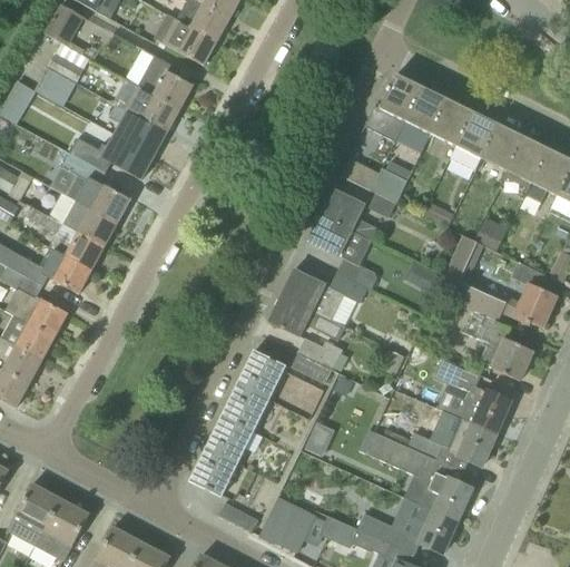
[(72,0),(97,13),(104,0),(72,0)]
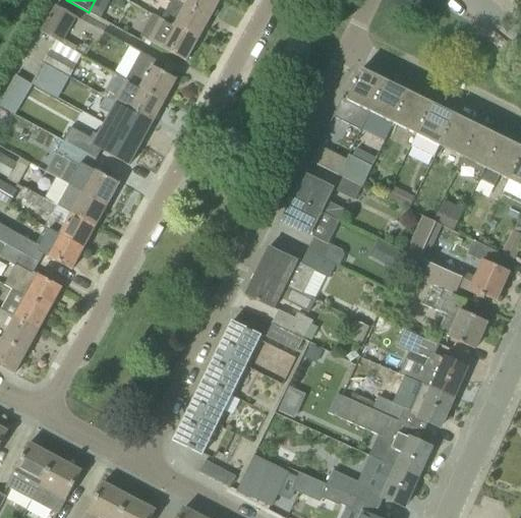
[(168,0),(160,16),(197,38),(210,16),(180,0),(168,0)]
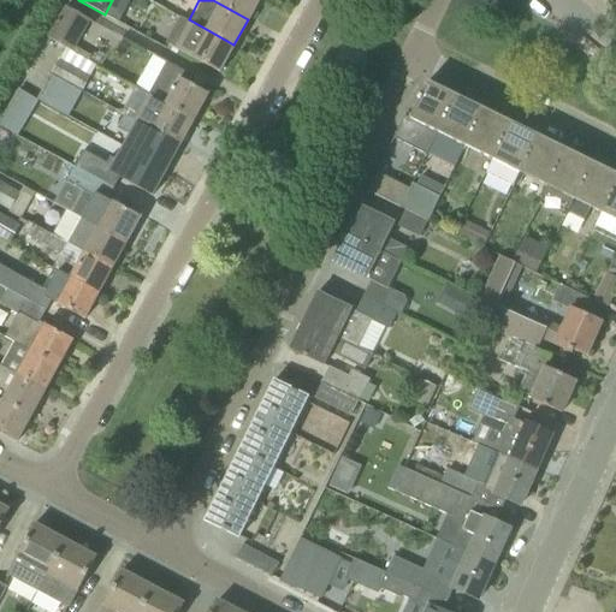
[(213,0),(248,19),(258,0),(213,0)]
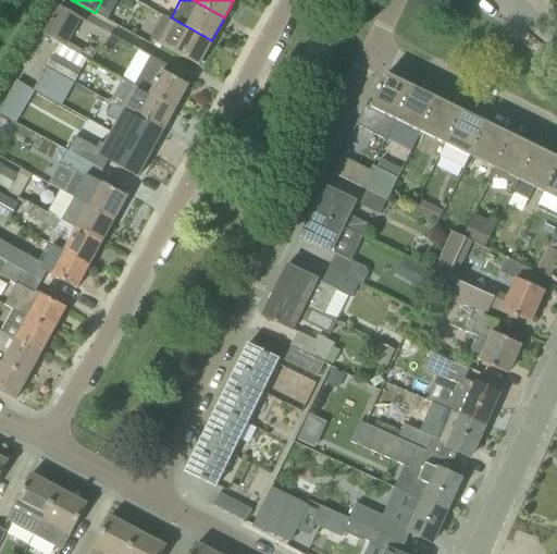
[(64,45),(66,40),(79,16),(59,3),(42,32),(64,45)]
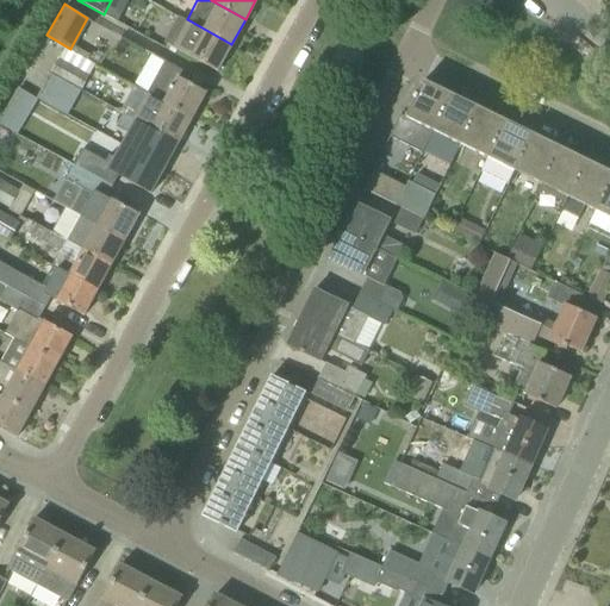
[(218,69),(231,44),(187,19),(178,14),(163,39),(218,69)]
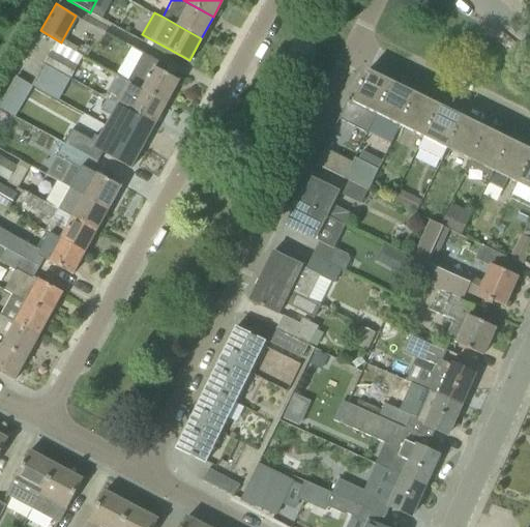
[(52,48),(43,61),(70,77),(79,62),(52,48)]
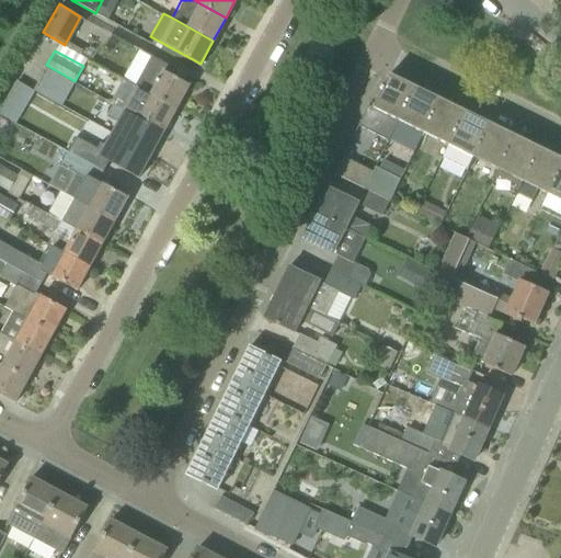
[(171,73),(174,67),(153,55),(137,84),(176,106),(190,83),(171,73)]
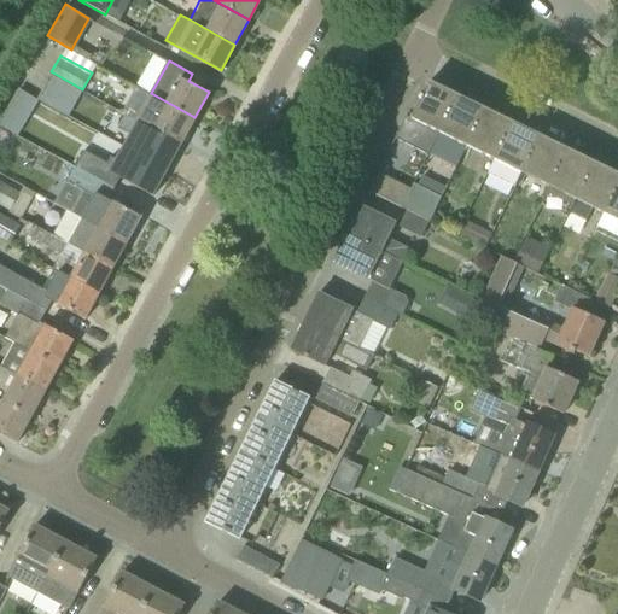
[(42,86),(74,104),(80,94),(48,76),(42,86)]
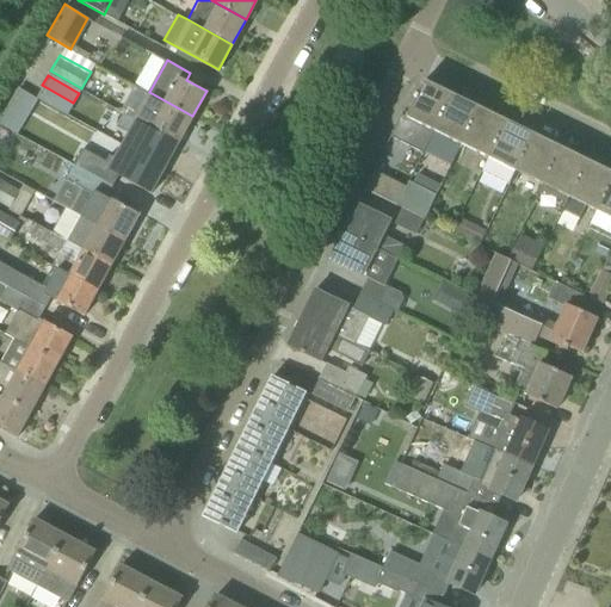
[(433,130),(449,100),(452,93),(451,92),(450,93),(439,87),(436,94),(421,86),(425,80),(424,79),(417,93),(415,93),(413,97),(414,98),(406,116),(433,130)]
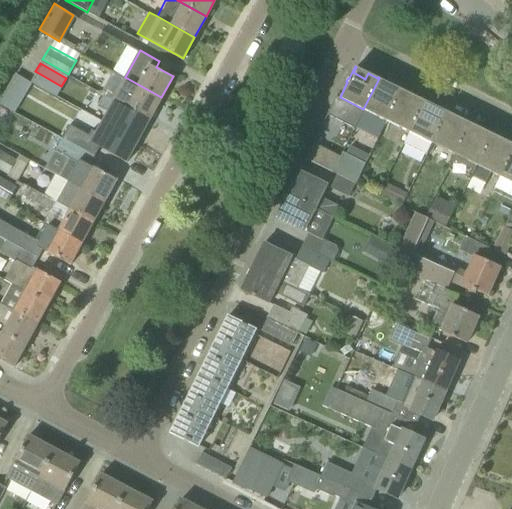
[(9,83),(22,90),(28,80),(15,72),(9,83)]
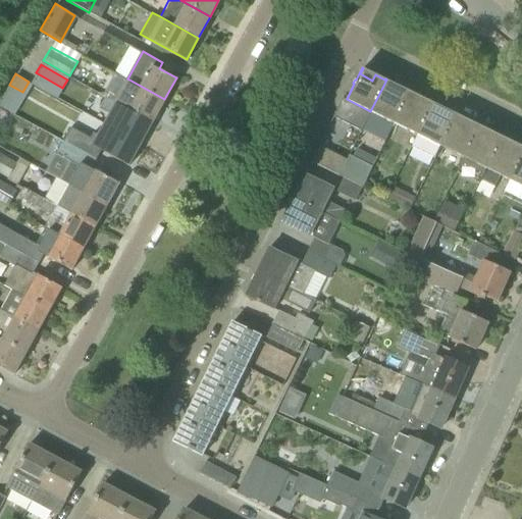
[(152,120),(164,99),(127,79),(115,101),(152,120)]
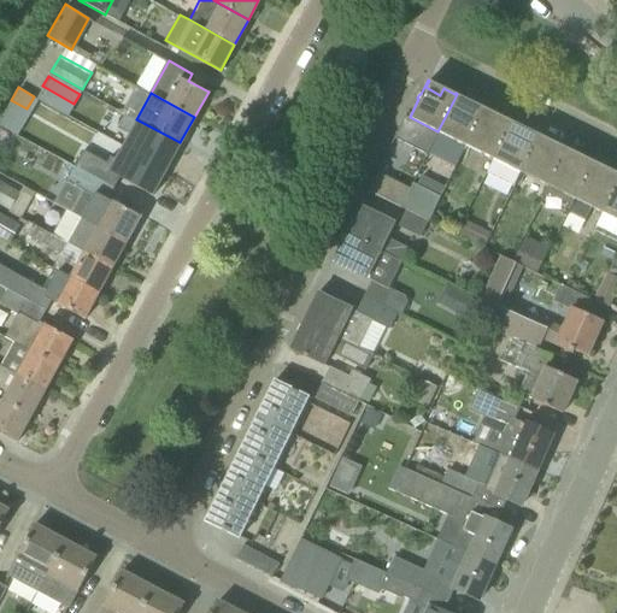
[(453,101),(438,131),(465,145),(481,115),(483,107),(483,106),(482,107),(471,102),(468,108),(453,101)]
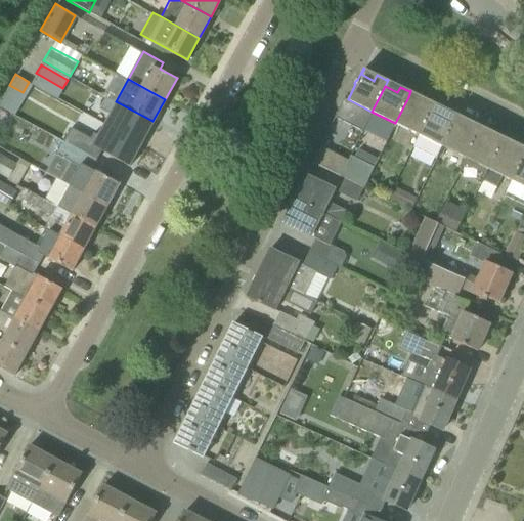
[(141,143),(153,121),(116,101),(104,94),(98,104),(111,111),(104,123),(141,143)]
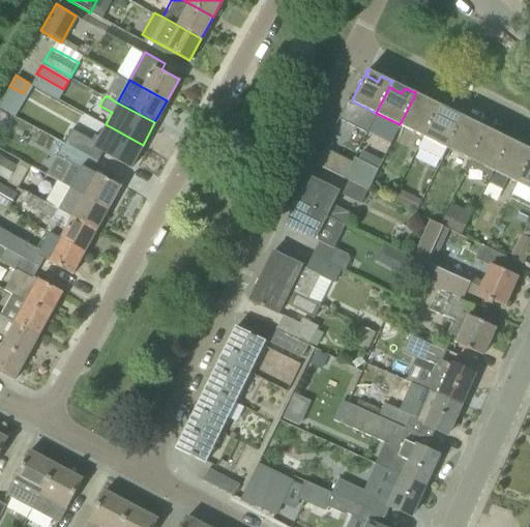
[(423,136),(436,110),(439,104),(438,104),(429,99),(425,105),(413,98),(400,124),(423,136)]
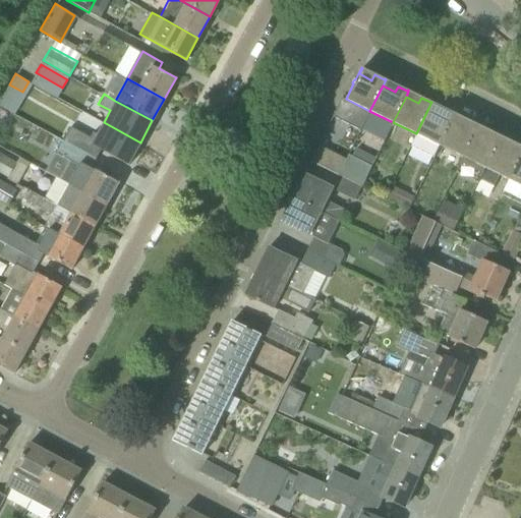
[(435,156),(440,145),(452,119),(455,113),(454,113),(454,114),(444,109),(442,114),(428,108),(416,133),(411,145),(435,156)]
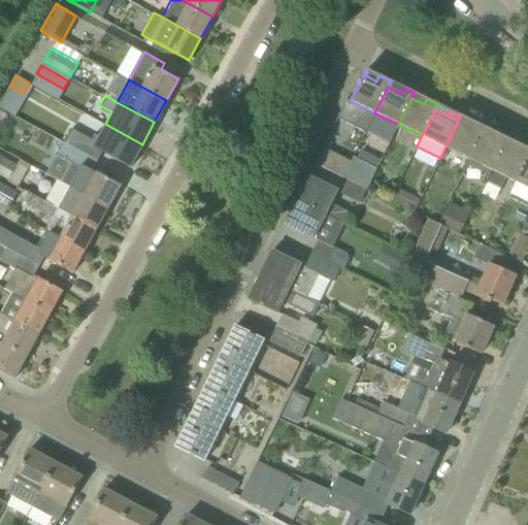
[(468,158),(482,133),(485,126),(484,126),(484,127),(473,122),(471,127),(458,121),(446,146),(468,158)]
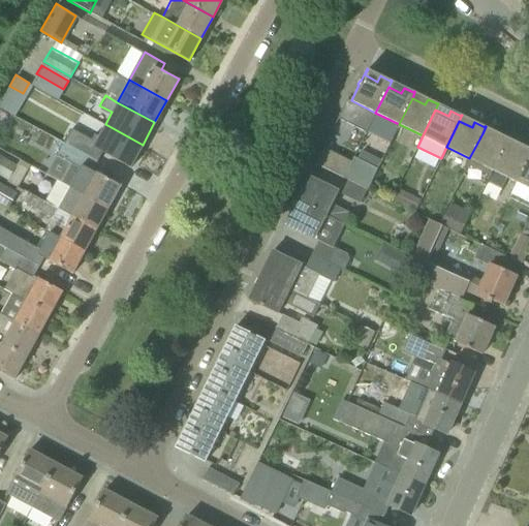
[(130,166),(143,145),(105,124),(95,142),(70,128),(63,141),(97,160),(103,150),(130,166)]
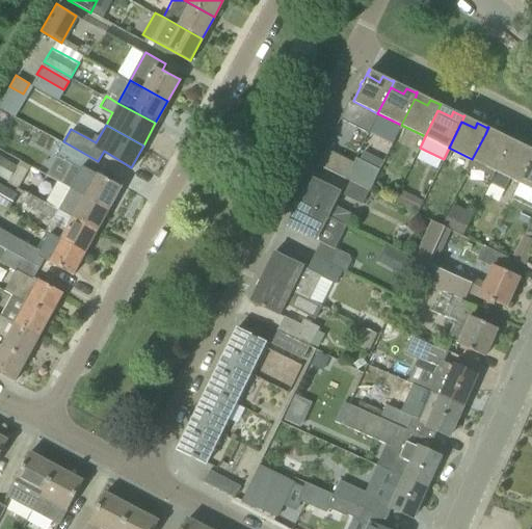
[(488,186),(490,182),(509,146),(512,139),(511,138),(510,139),(501,134),(499,140),(485,134),(472,159),(464,174),(468,176),(467,178),(485,186),(486,185),(488,186)]
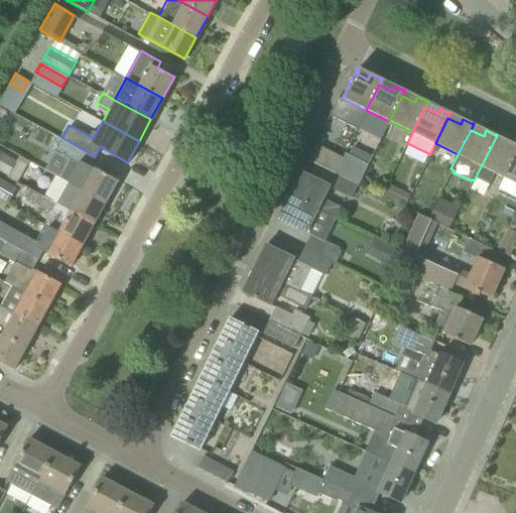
[(94,166),(93,167),(90,165),(95,156),(61,137),(60,137),(54,149),(53,151),(69,159),(59,176),(69,180),(106,202),(117,179),(94,166)]
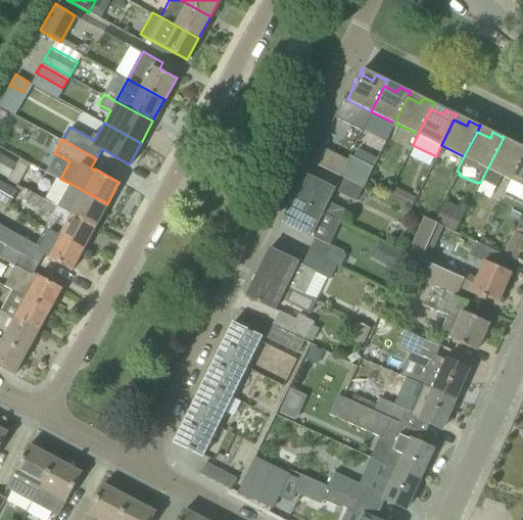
[(513,149),(501,143),(482,179),(494,185),(501,175),(511,180),(522,154),(522,147),(516,144),(513,149)]
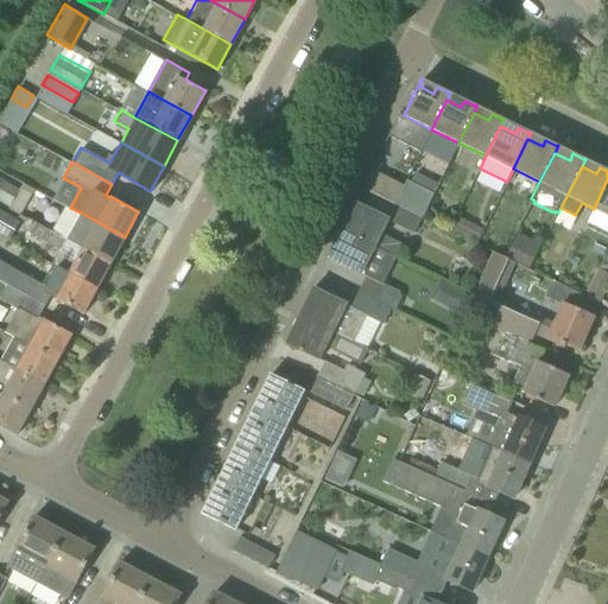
[(394,203),(396,202),(405,184),(372,167),(362,186),(394,203)]
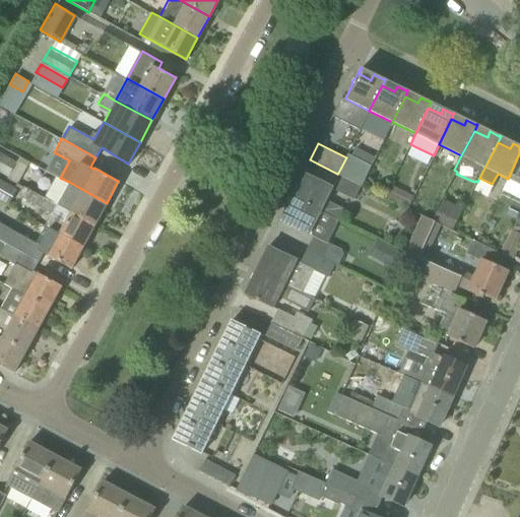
[(0,172),(7,176),(8,177),(16,160),(0,151),(0,172)]
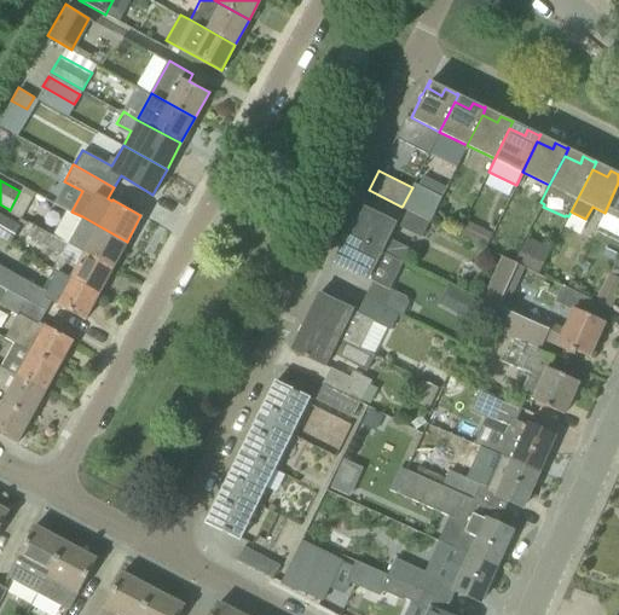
[(415,181),(412,187),(403,206),(406,208),(429,219),(431,220),(443,196),(415,181)]
